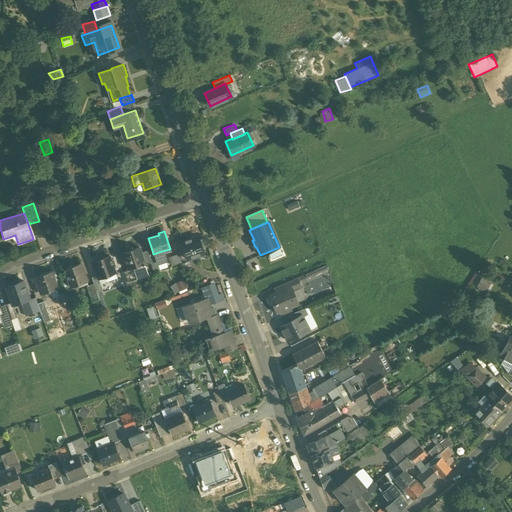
[(198,235),(180,241),(187,259),(195,256),(195,253),(203,250),(198,235)]
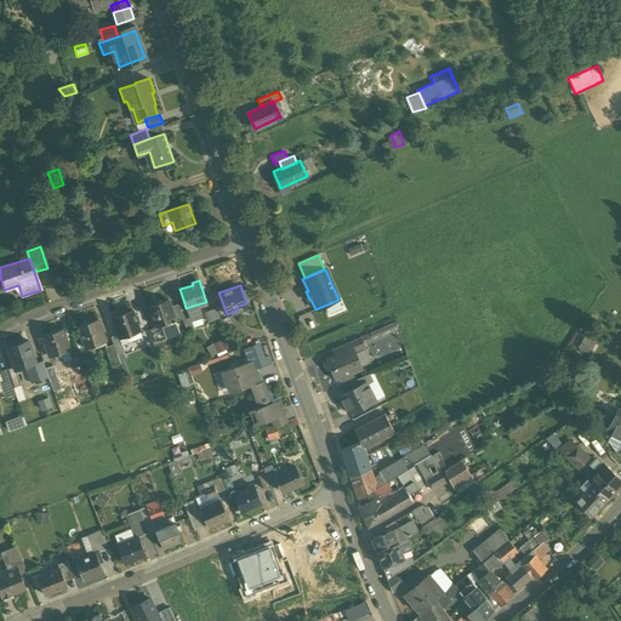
[(169,300),(147,307),(149,313),(151,313),(155,326),(157,326),(164,324),(165,326),(176,322),(171,307),(169,300)]
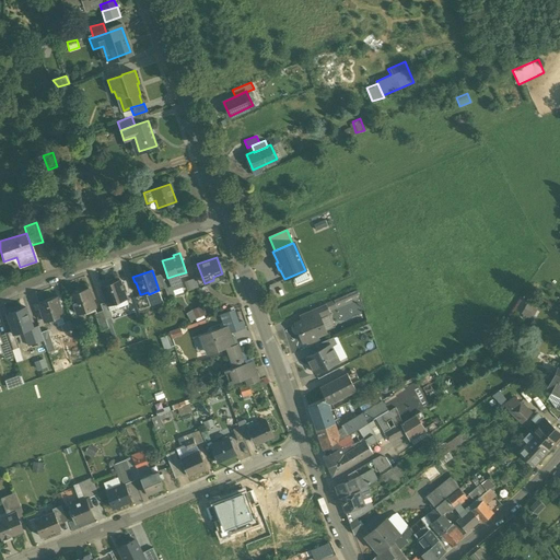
[(165,288),(171,287),(167,278),(166,273),(160,276),(165,288)]
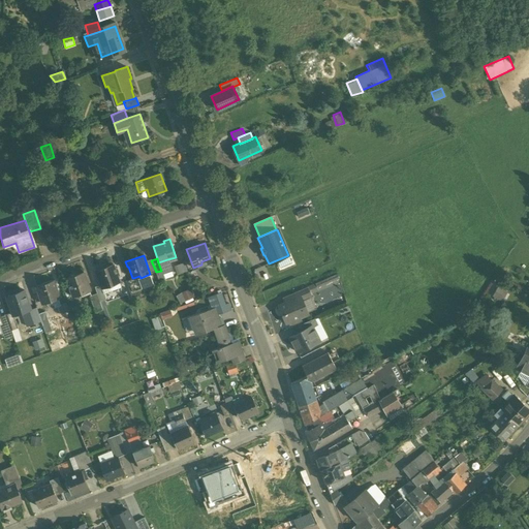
[(172,273),(167,259),(158,262),(161,271),(163,276),(172,273)]
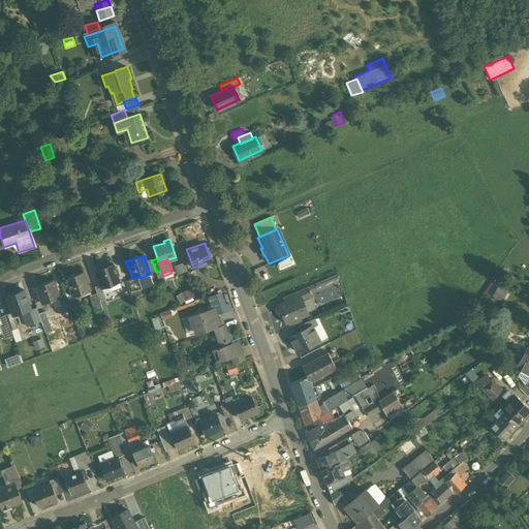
[(150,274),(156,272),(151,260),(146,261),(150,274)]
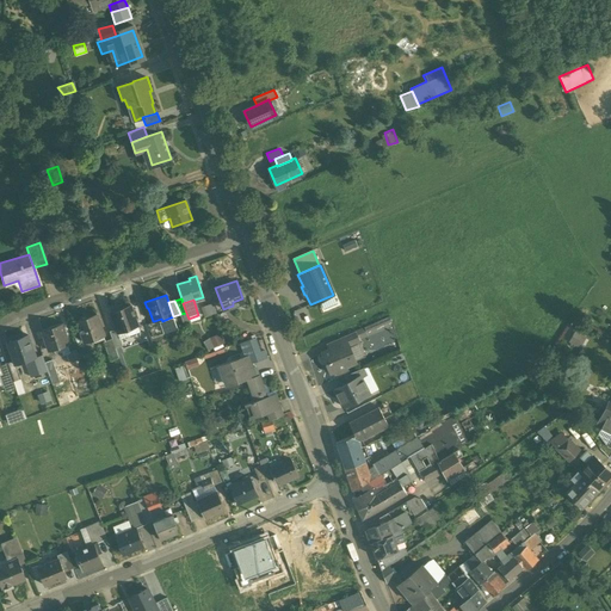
[(204,316),(216,313),(213,302),(201,306),(204,316)]
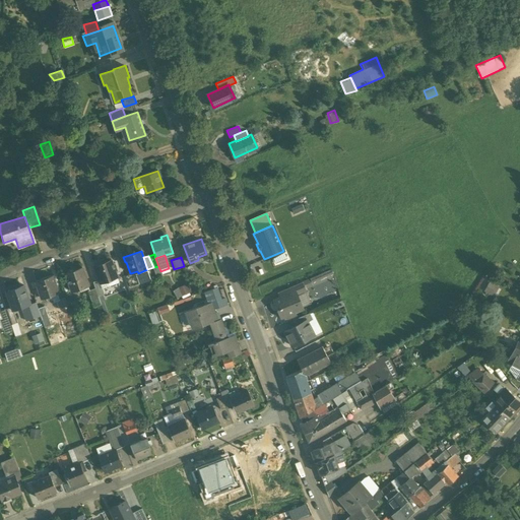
[(117,277),(110,259),(93,265),(99,279),(100,282),(105,281),(117,277)]
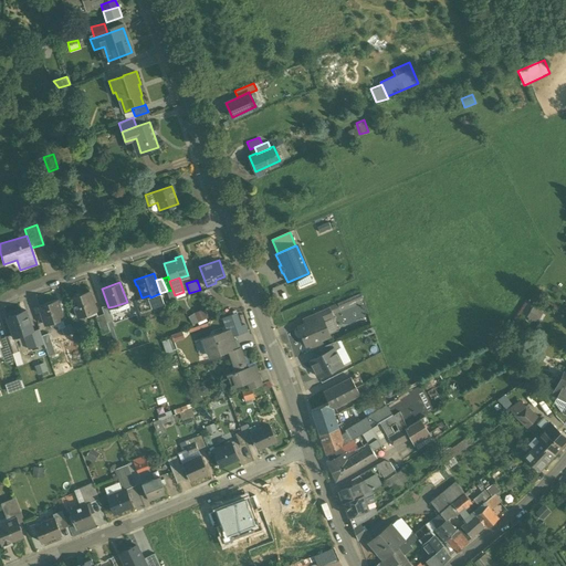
[(90,291),(80,294),(79,292),(74,293),(75,296),(70,297),(72,304),(73,304),(79,317),(84,315),(85,317),(96,314),(95,312),(96,311),(90,291)]
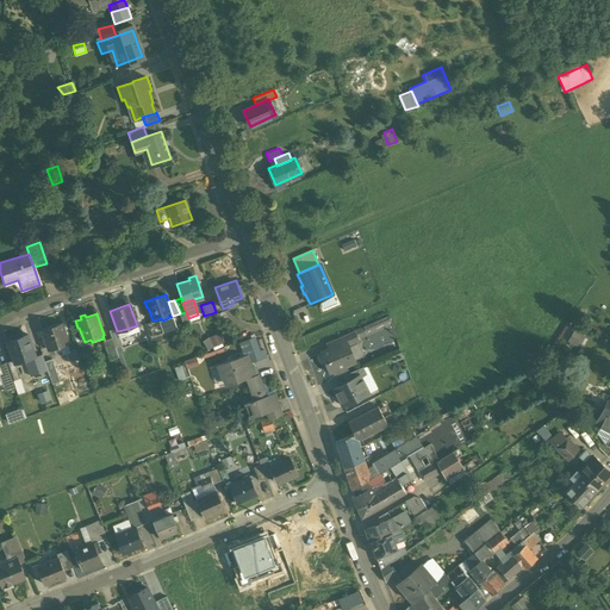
[(176,327),(173,316),(162,321),(161,318),(154,321),(157,334),(176,327)]
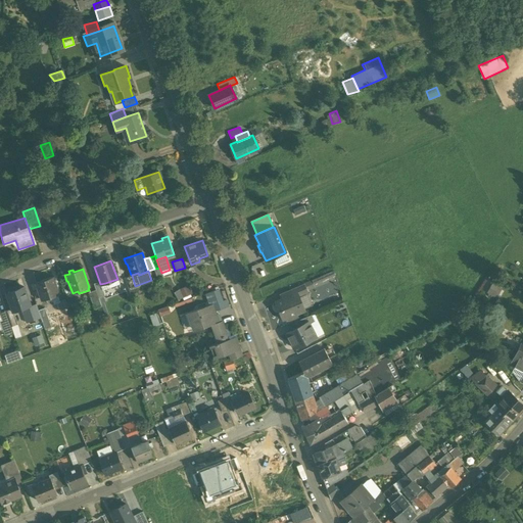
[(333,271),(312,280),(314,284),(335,275),(333,271)]
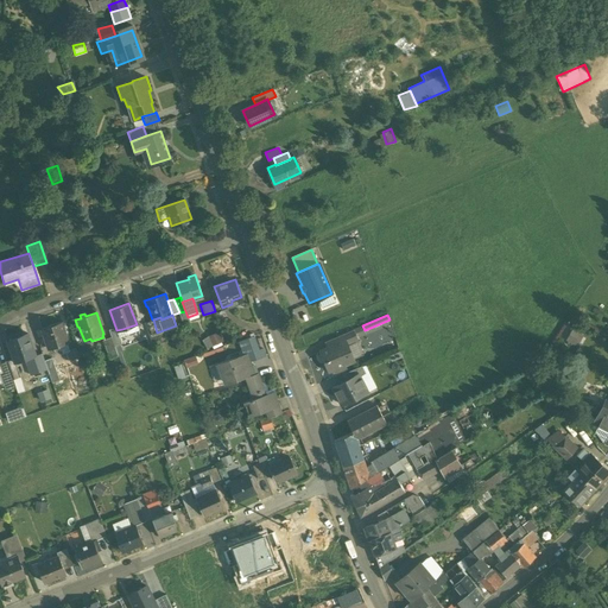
[(152,320),(144,323),(151,343),(160,340),(157,333),(153,320),(152,320)]
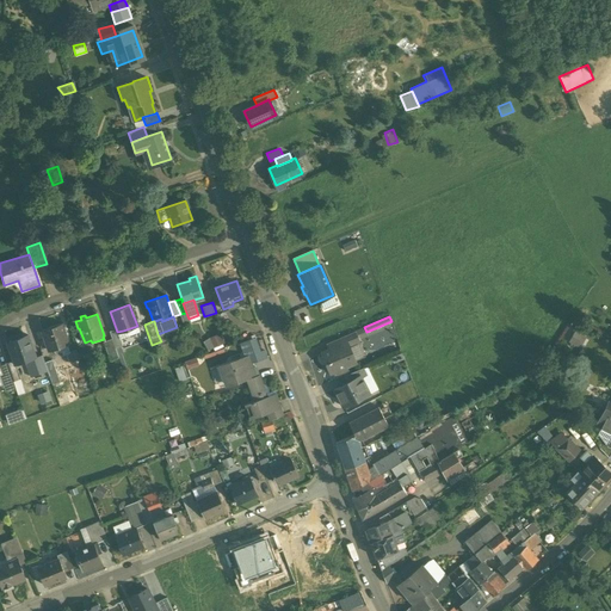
[(61,322),(42,329),(48,350),(68,344),(61,322)]
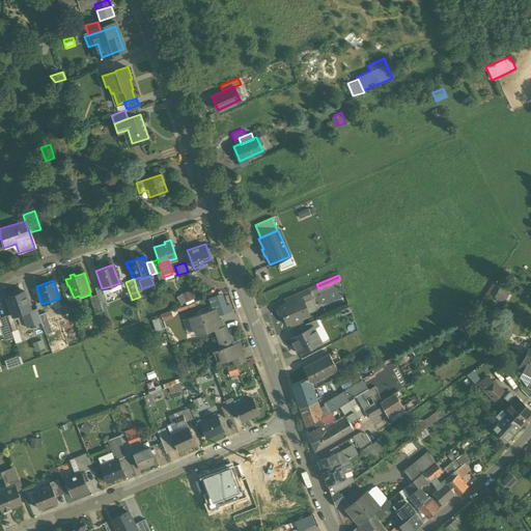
[(121,289),(119,283),(107,287),(109,294),(121,289)]
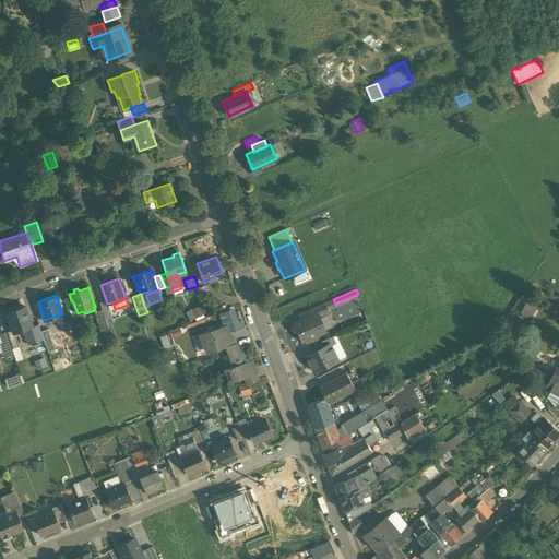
[(110,313),(107,304),(106,300),(99,302),(102,309),(105,316),(110,313)]
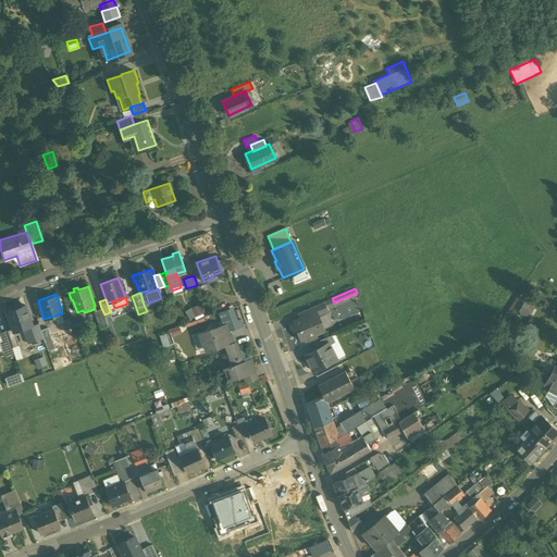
[(200,302),(184,310),(188,319),(205,311),(200,302)]
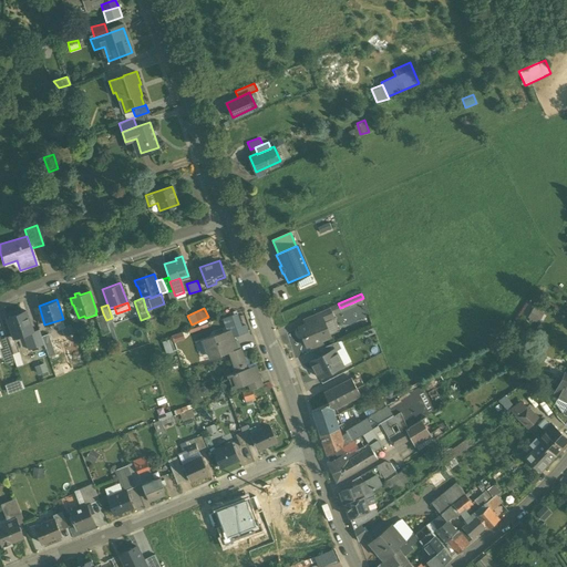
[(329,308),(315,313),(317,320),(321,318),(323,321),(332,318),(329,308)]
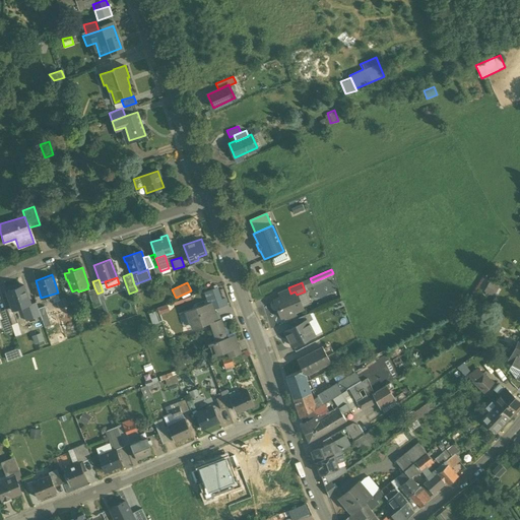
[(29,304),(22,284),(14,287),(13,285),(5,288),(11,307),(12,310),(15,309),(16,313),(19,312),(20,315),(27,313),(26,310),(28,309),(27,305),(29,304)]
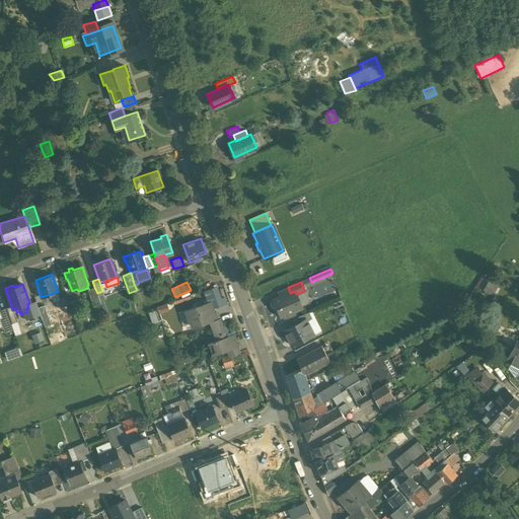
[(217,286),(211,288),(216,300),(221,298),(221,296),(219,290),(217,286)]
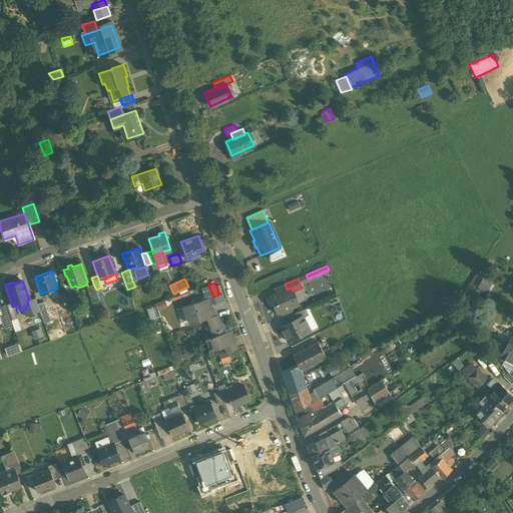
[(96,290),(93,284),(88,286),(92,296),(97,294),(96,290)]
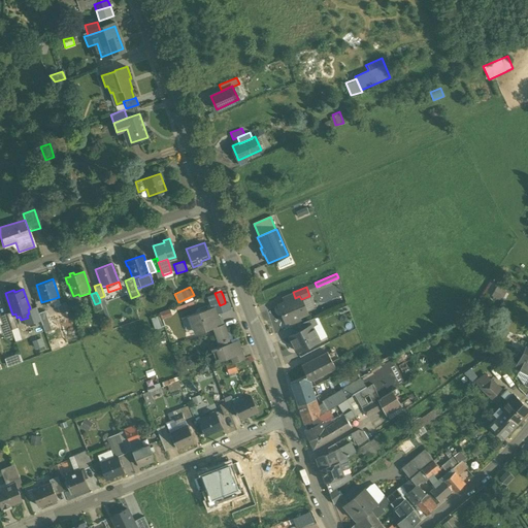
[(99,298),(100,302),(102,308),(108,306),(104,296),(99,298)]
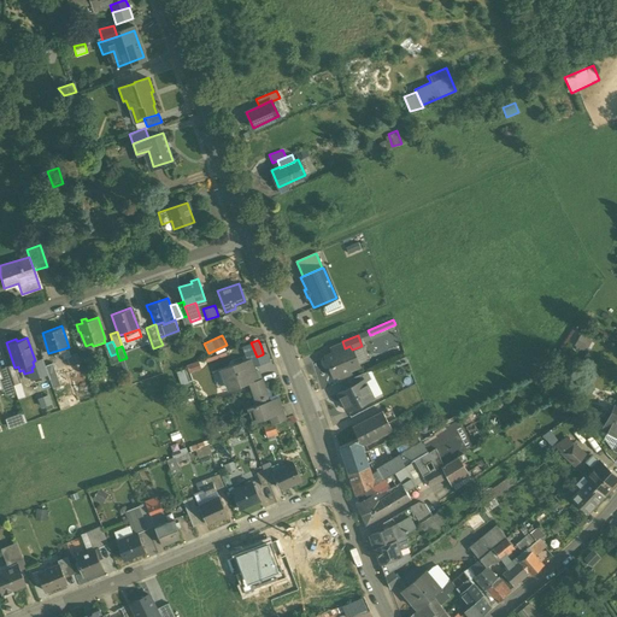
[(352,350),(350,346),(345,348),(325,357),(329,365),(329,366),(327,370),(329,375),(333,376),(358,365),(352,350)]
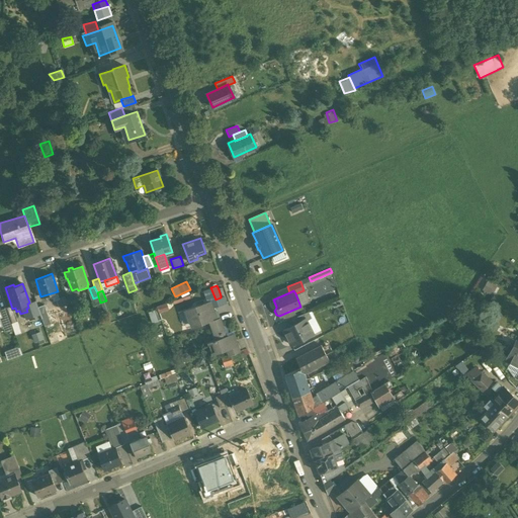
[(218,319),(211,300),(187,310),(193,327),(208,322),(216,340),(216,341),(228,337),(227,336),(221,318),(218,319)]
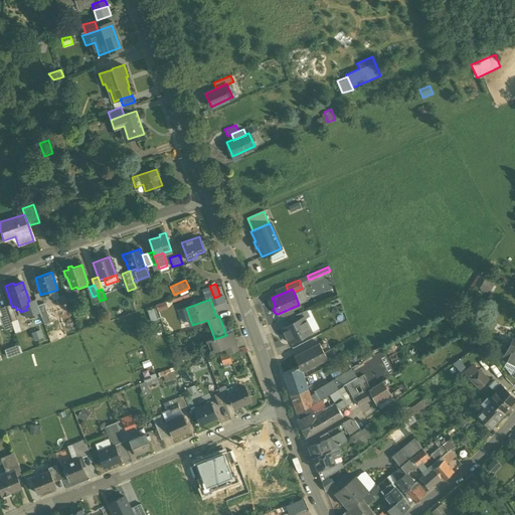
[(45,303),(37,306),(42,320),(44,324),(52,322),(45,303)]
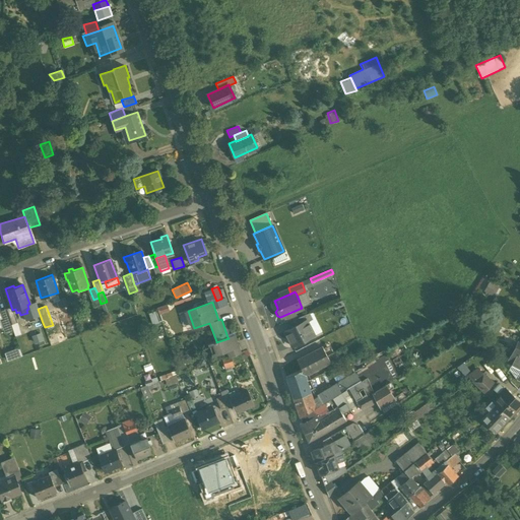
[(5,309),(9,320),(15,318),(12,310),(11,307),(5,309)]
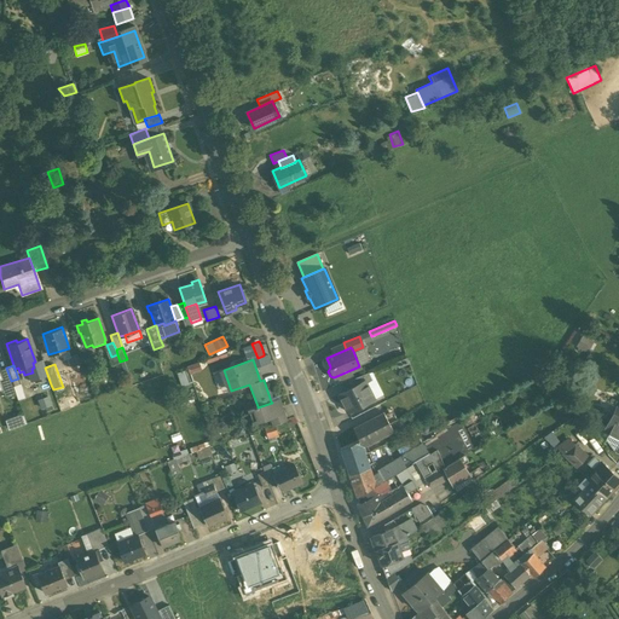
[(11,381),(6,368),(0,369),(0,371),(3,379),(0,379),(0,382),(5,395),(16,392),(11,381)]
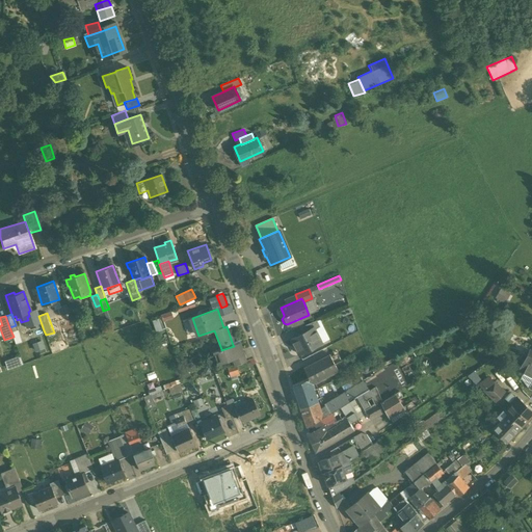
[(44,330),(38,316),(30,319),(35,334),(44,330)]
